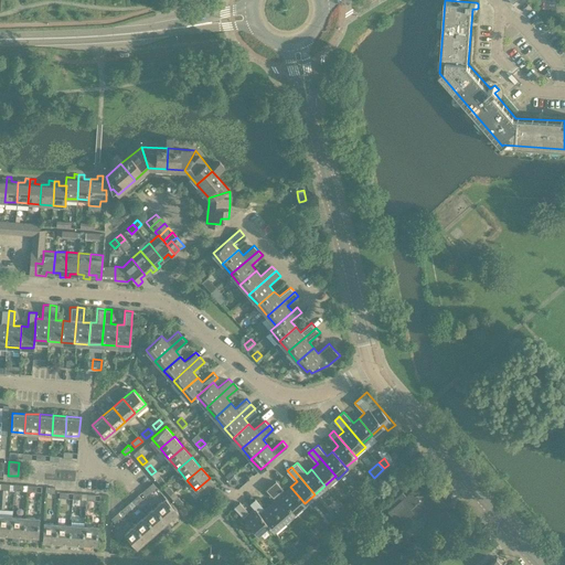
[(227,479),(234,475),(231,470),(224,476),(227,479)]
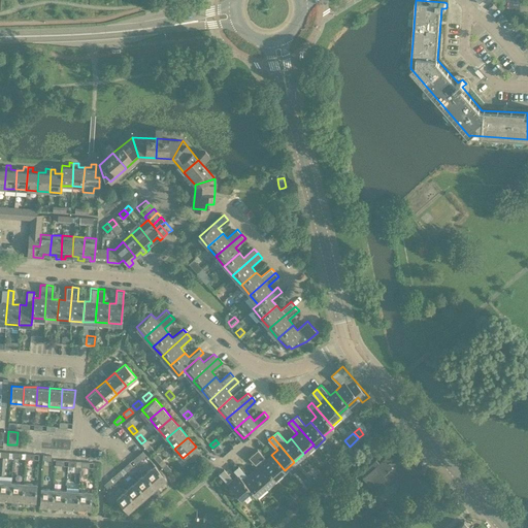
[(150,454),(154,451),(149,443),(144,448),(150,454)]
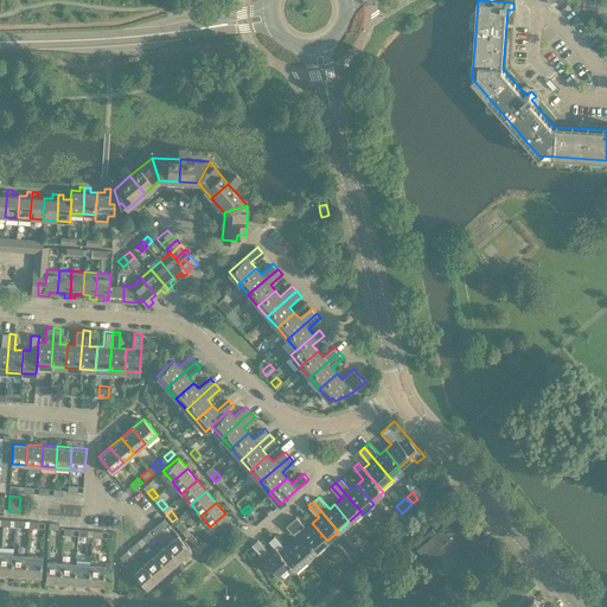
[(249,512),(244,517),(250,523),(255,518),(249,512)]
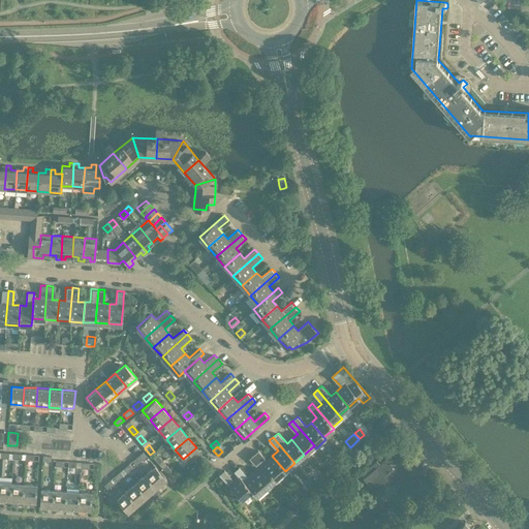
[(272,456),(268,460),(258,449),(254,454),(260,462),(276,479),(285,471),(272,456)]
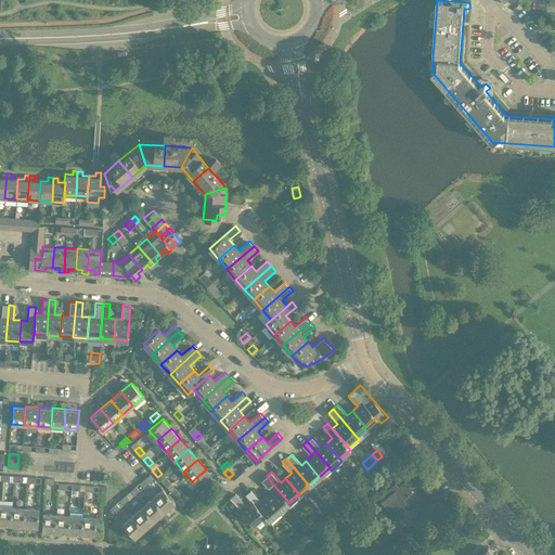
[(429,486),(426,488),(413,474),(398,486),(395,482),(382,494),(385,498),(381,501),(392,514),(405,503),(410,508),(415,503),(427,517),(440,505),(437,502),(441,499),(429,486)]
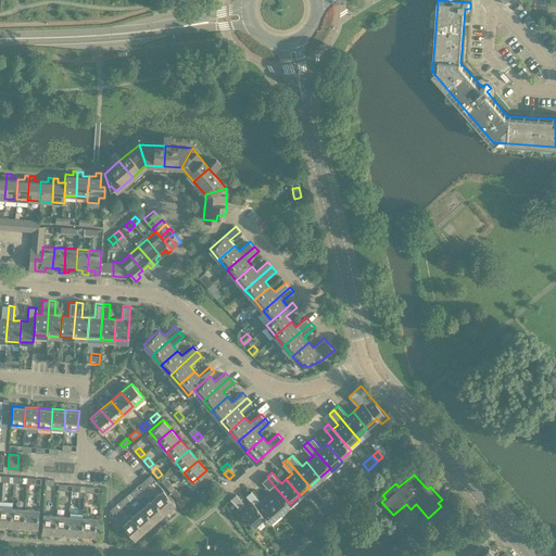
[(166,488),(171,484),(165,477),(161,481),(166,488)]
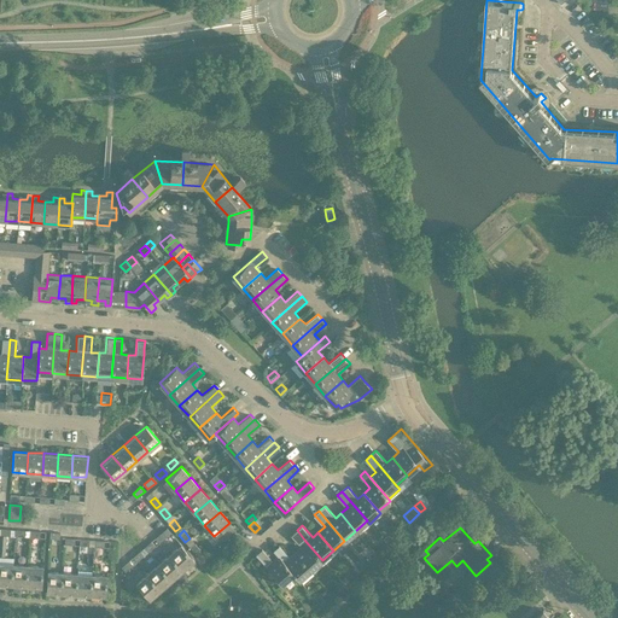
[(322,560),(304,540),(297,530),(291,535),(302,547),(296,552),(310,570),(322,560)]
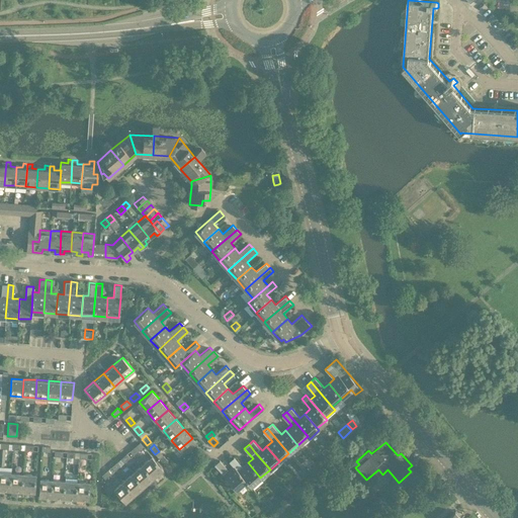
[(133,455),(139,449),(136,446),(130,451),(133,455)]
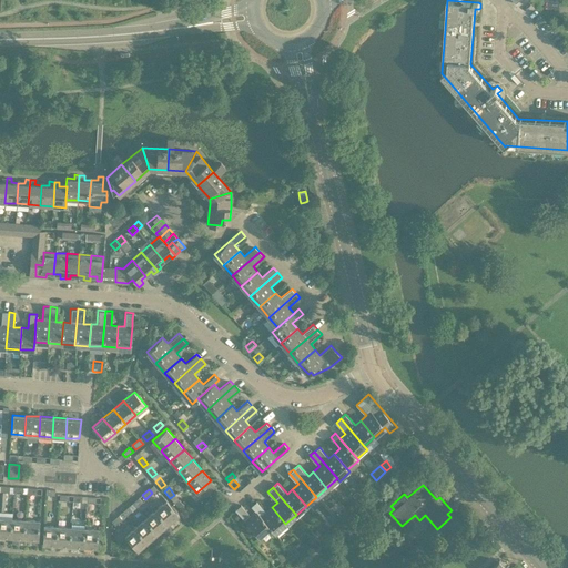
[(135,507),(142,501),(139,497),(132,504),(135,507)]
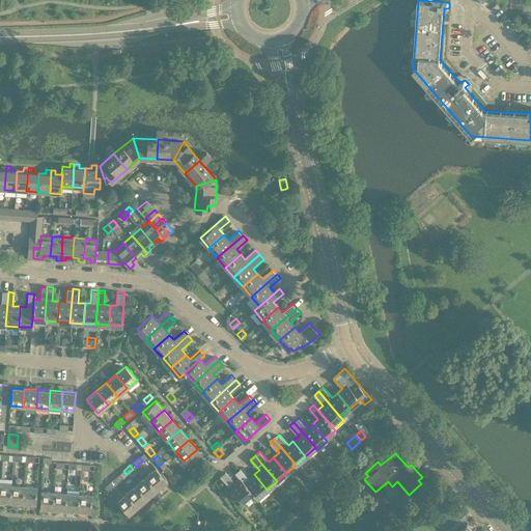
[(167,476),(171,472),(166,466),(162,469),(167,476)]
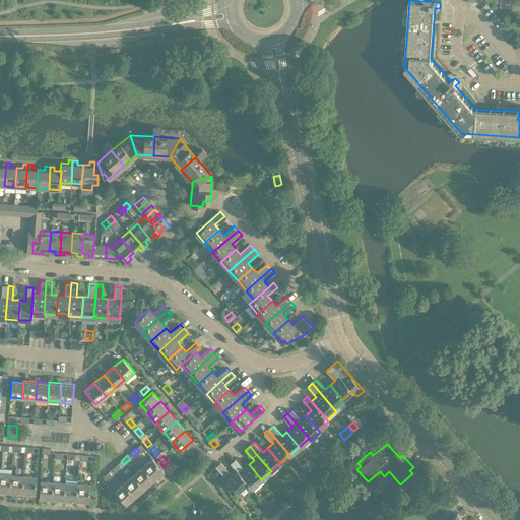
[(153,479),(164,471),(152,458),(143,466),(153,479)]
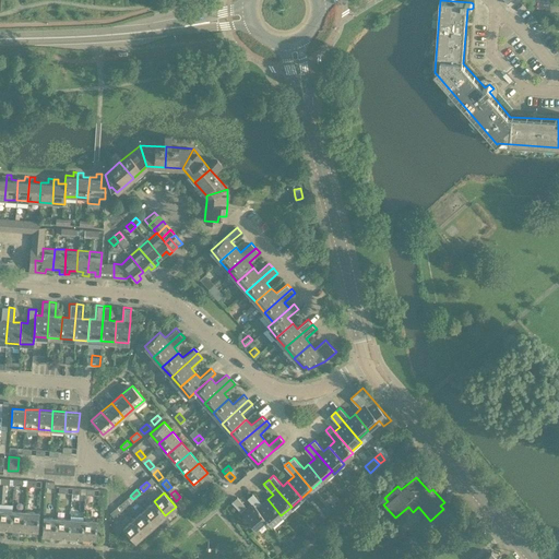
[(268,499),(262,503),(252,492),(247,498),(251,502),(265,519),(271,524),(281,515),(268,499)]
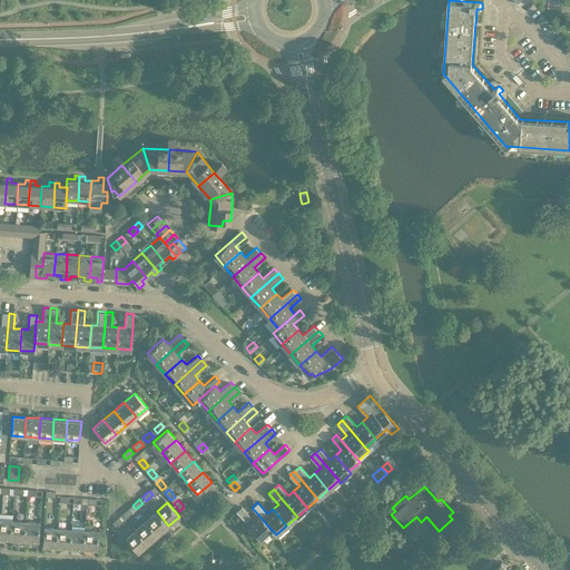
[(256,512),(251,518),(242,507),(236,511),(261,538),(271,529),(256,512)]
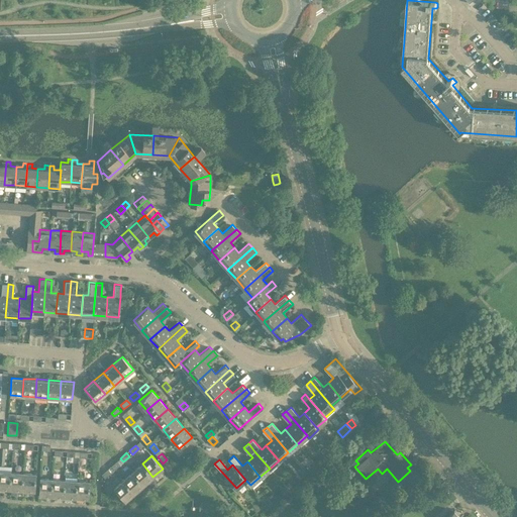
[(114,470),(120,464),(117,461),(111,467),(114,470)]
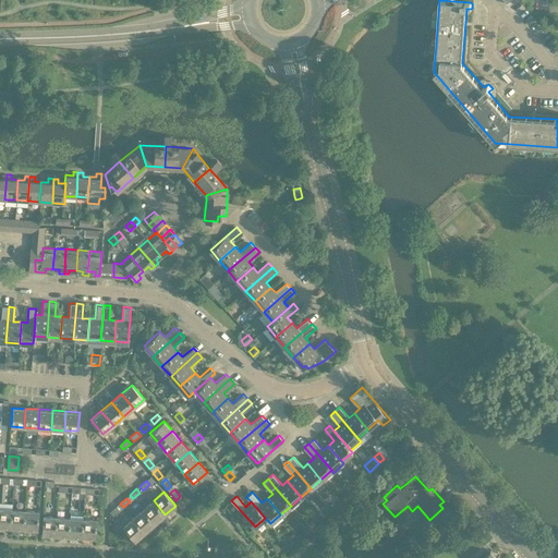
[(155,523),(165,514),(154,500),(143,509),(155,523)]
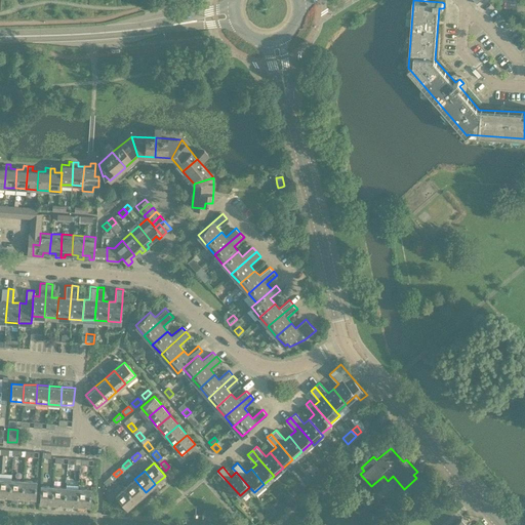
[(107,485),(113,480),(109,476),(104,481),(107,485)]
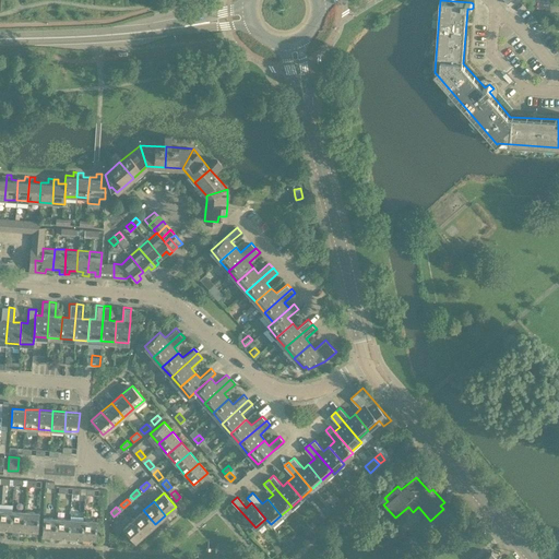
[(0,527),(11,528),(12,511),(0,510),(0,527)]
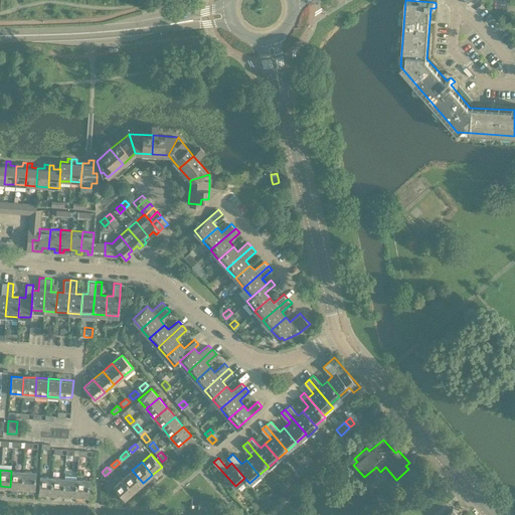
[(134,491),(143,483),(132,470),(122,479),(134,491)]
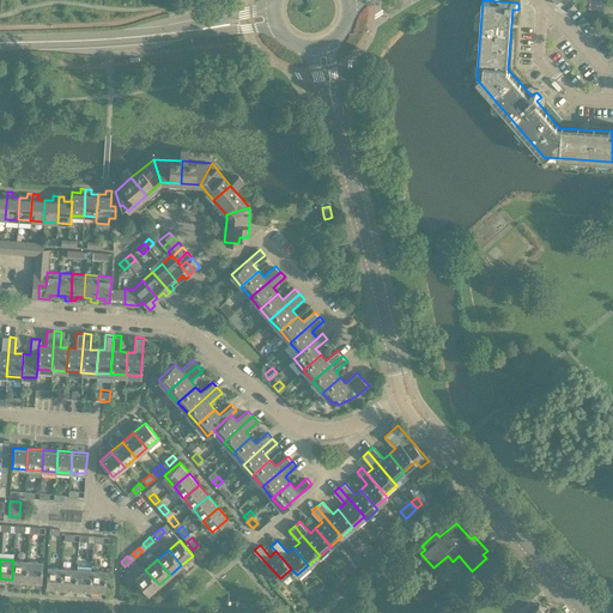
[(26,581),(28,562),(13,560),(12,580),(26,581)]
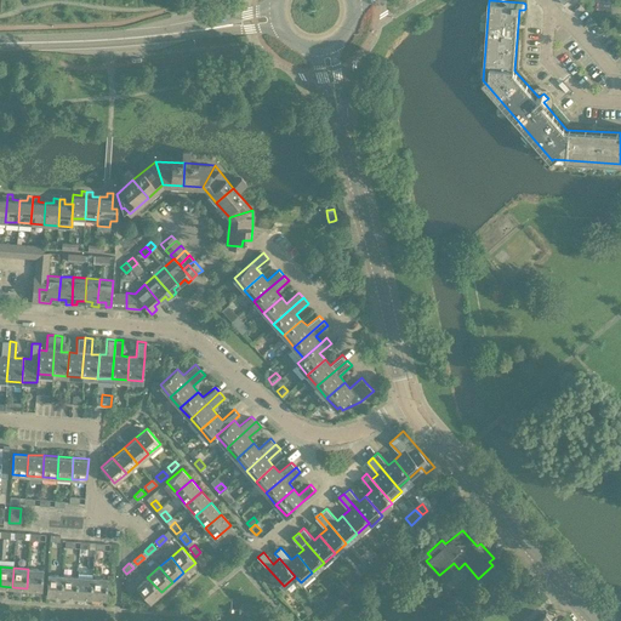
[(41,590),(43,570),(28,569),(27,588),(41,590)]
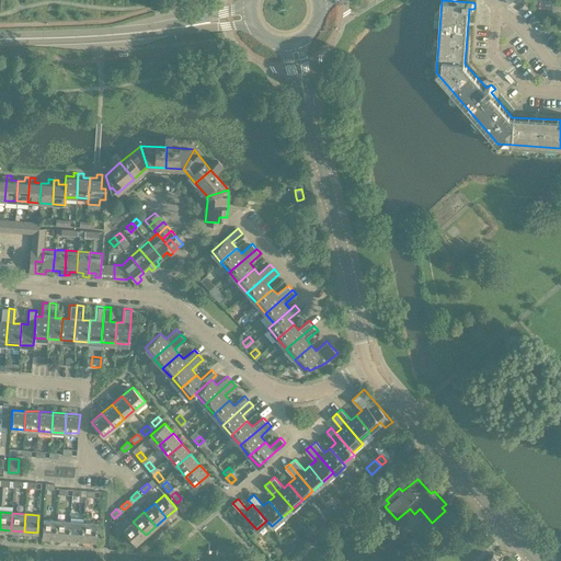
[(55,538),(56,521),(43,519),(42,537),(55,538)]
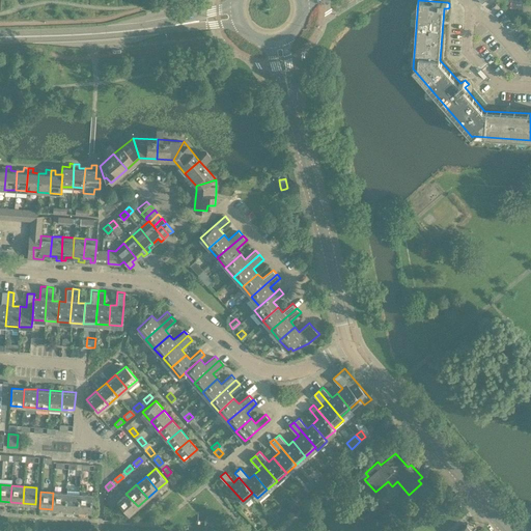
[(65,510),(66,494),(53,493),(52,509),(65,510)]
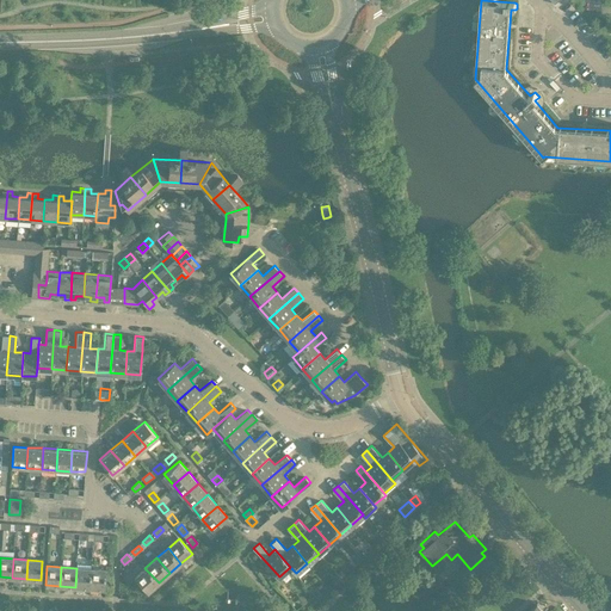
[(90,588),(91,569),(76,568),(75,587),(90,588)]
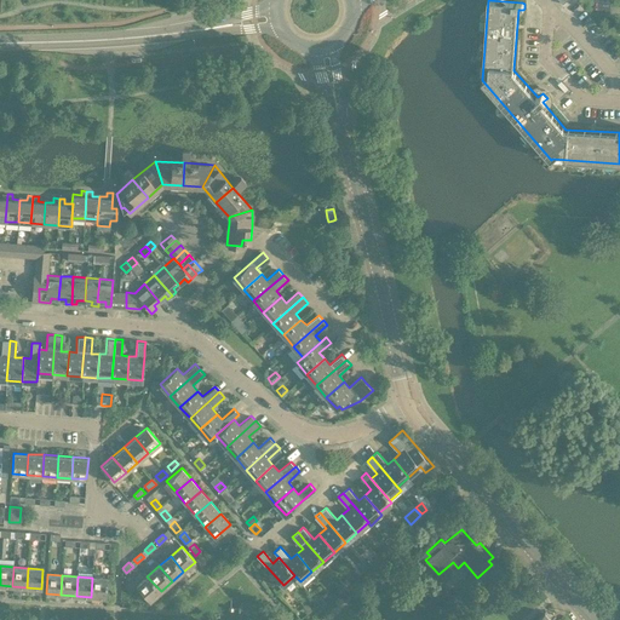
[(150,601),(161,591),(147,577),(136,585),(150,601)]
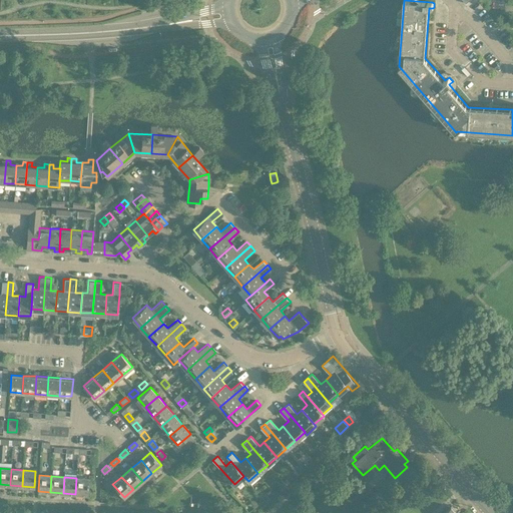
[(88,495),(89,479),(76,478),(75,494),(88,495)]
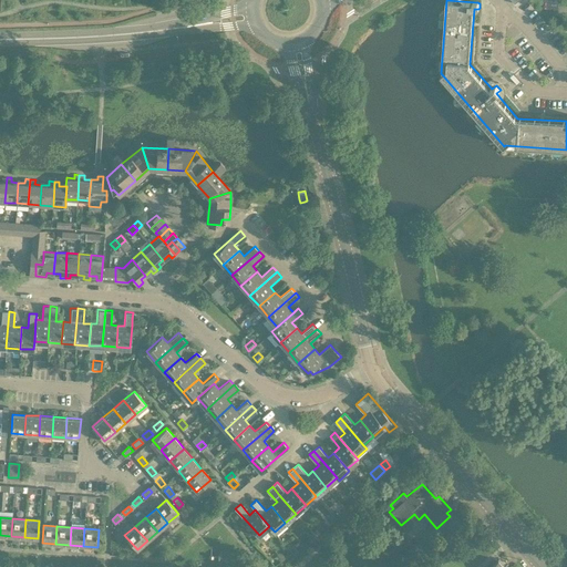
[(415,564),(421,559),(415,553),(410,558),(415,564)]
